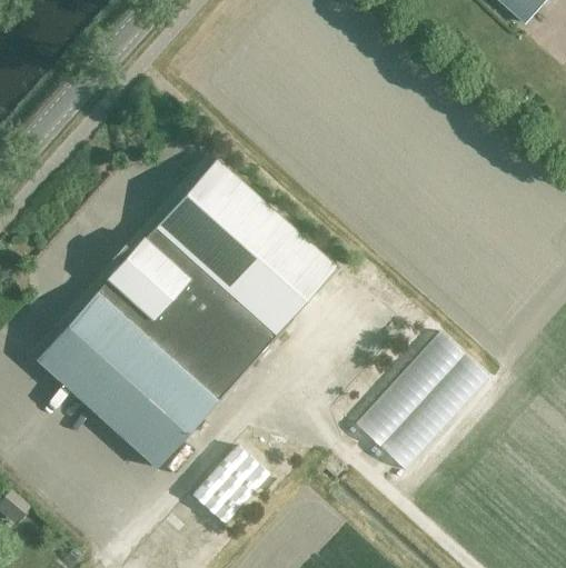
[(502,0),(524,20),(542,0),(502,0)]
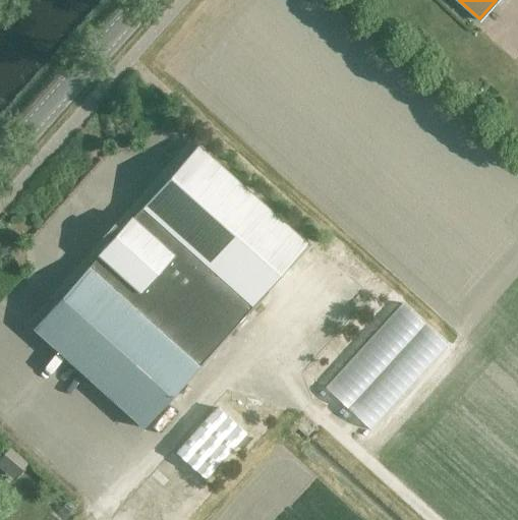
[(197,147),(132,220),(131,218),(118,233),(114,230),(107,238),(110,241),(97,256),(99,257),(34,330),(145,428),(308,245),(197,147)]
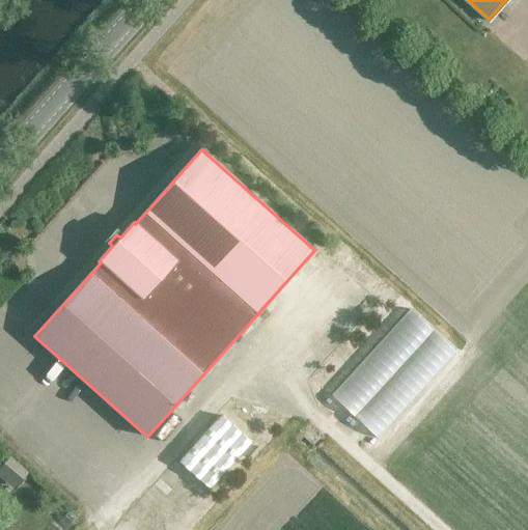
[(408,304),(329,391),(377,435),(456,347),(408,304)]
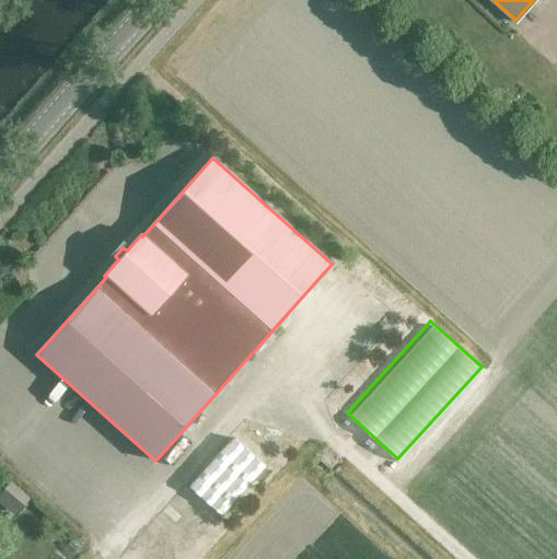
[(231,435),(187,485),(220,513),(264,465),(231,435)]
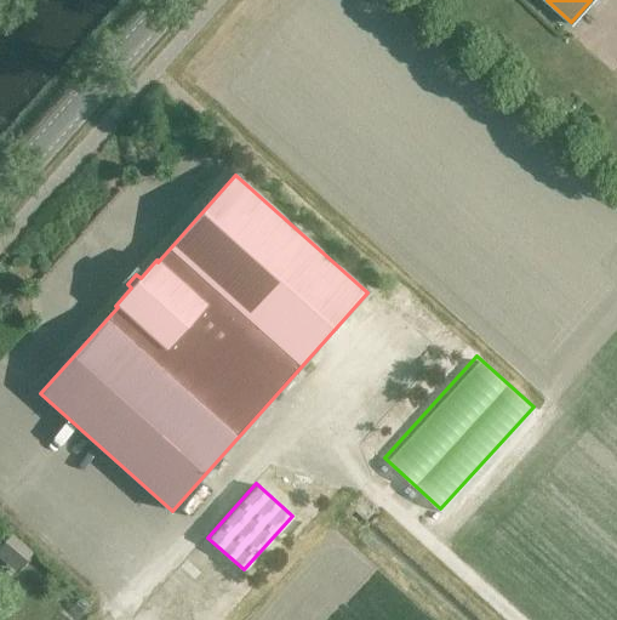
[(0,561),(12,572),(30,551),(9,532),(0,541),(0,561)]
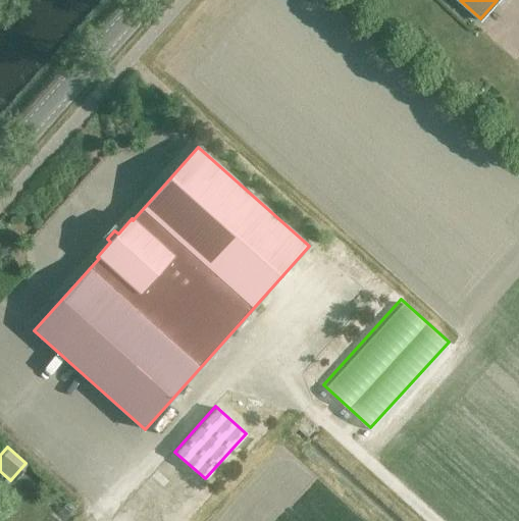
[(60,520),(62,520),(72,511),(64,503),(53,513),(60,520)]
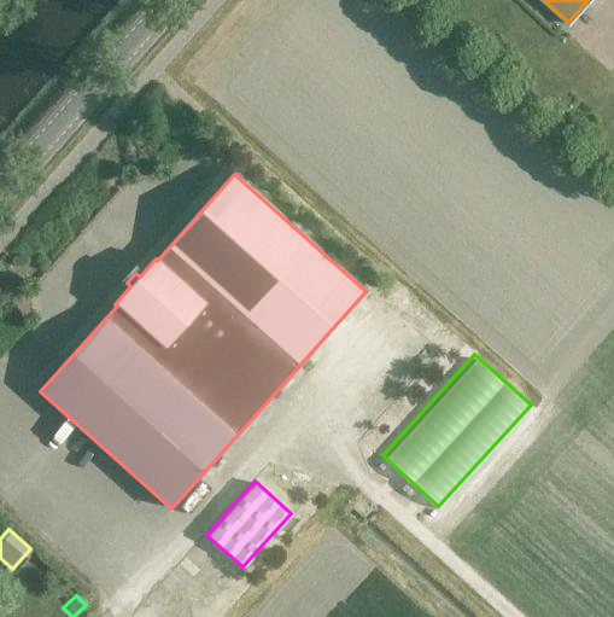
All buildings are outlined.
